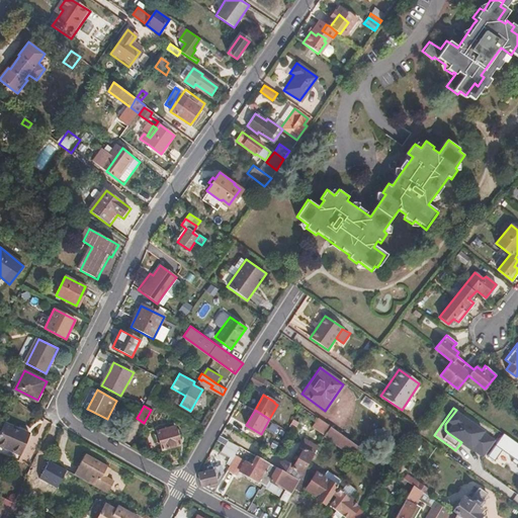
[(484,457),(496,440),(486,433),(487,431),(463,415),(456,410),(445,424),(445,430),(448,433),(461,442),(484,457)]
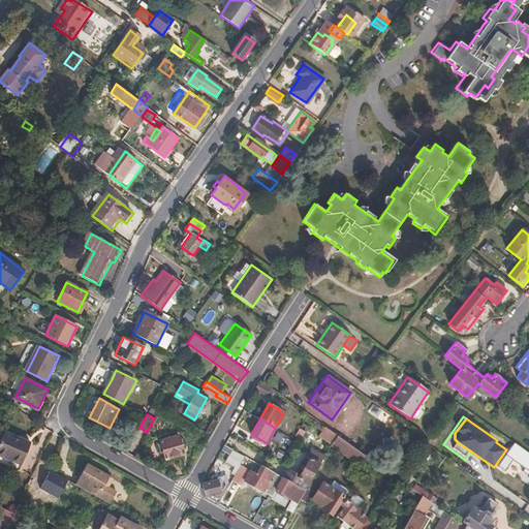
[(496,442),(506,449),(511,441),(478,418),(473,424),(497,440),(496,442)]
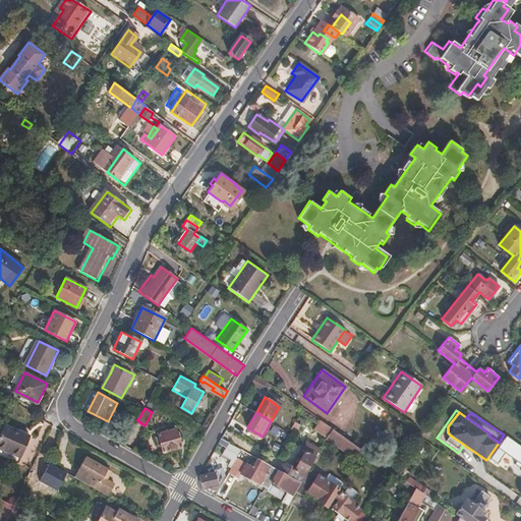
[(329,439),(334,430),(321,420),(314,429),(329,439)]
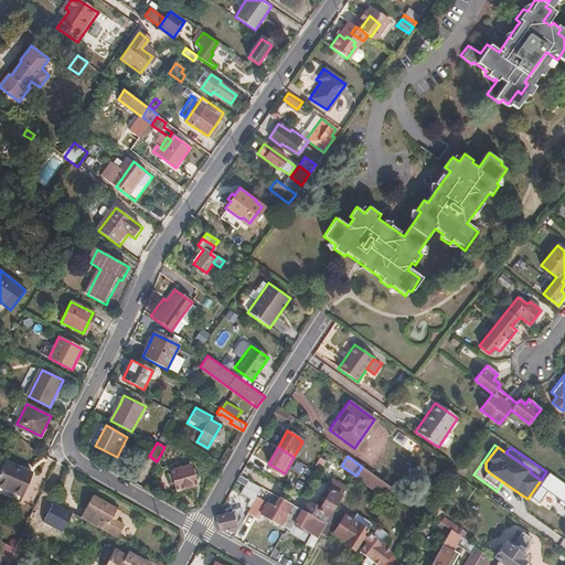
[(0,484),(23,494),(32,472),(6,460),(0,472),(0,484)]
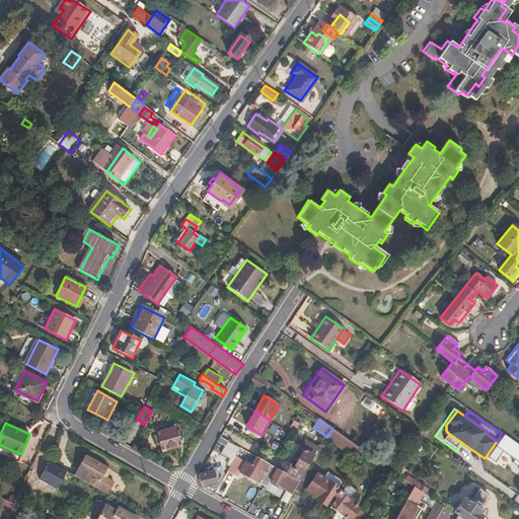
[(179,445),(174,426),(156,432),(161,450),(179,445)]
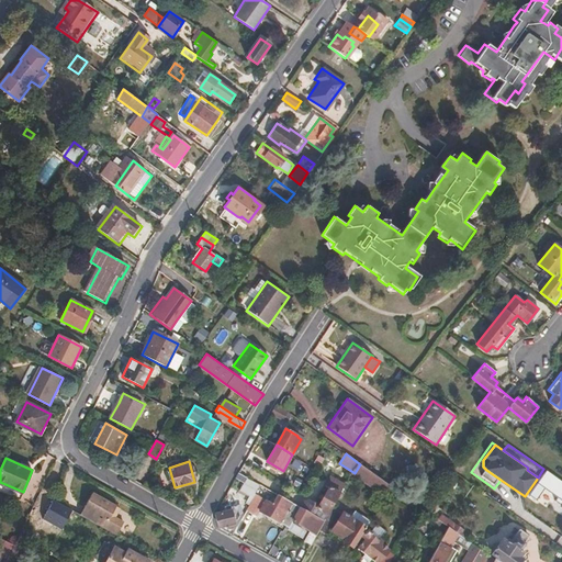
[(394,489),(360,464),(355,473),(353,475),(388,499),(394,489)]
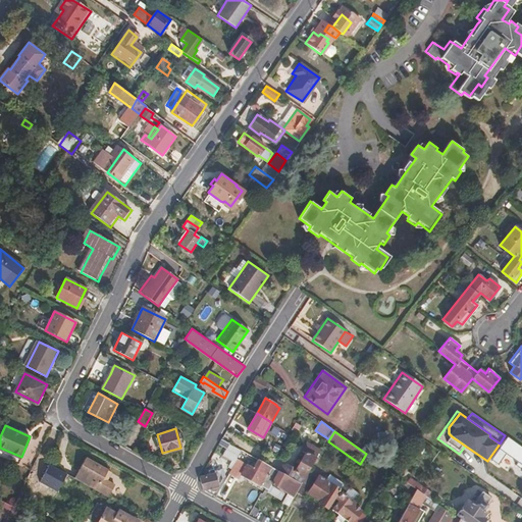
[(521,448),(507,437),(502,445),(490,461),(498,466),(506,455),(517,463),(516,466),(521,470),(521,471),(521,448)]
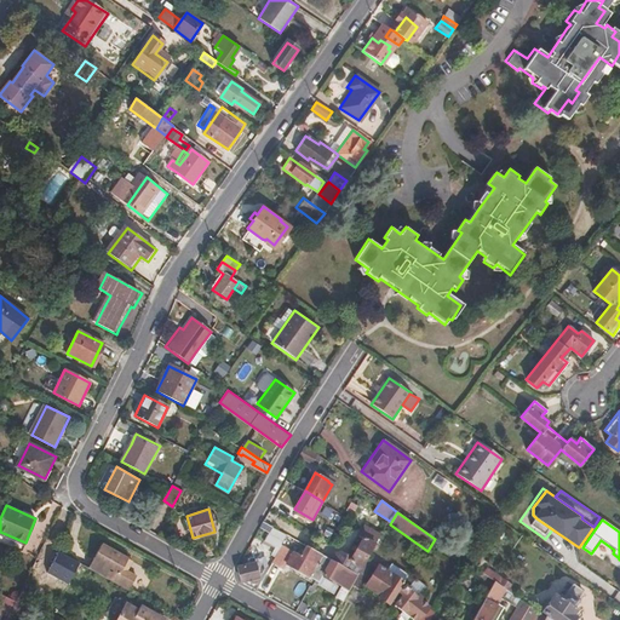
[(271,534),(275,527),(264,521),(260,527),(271,534)]
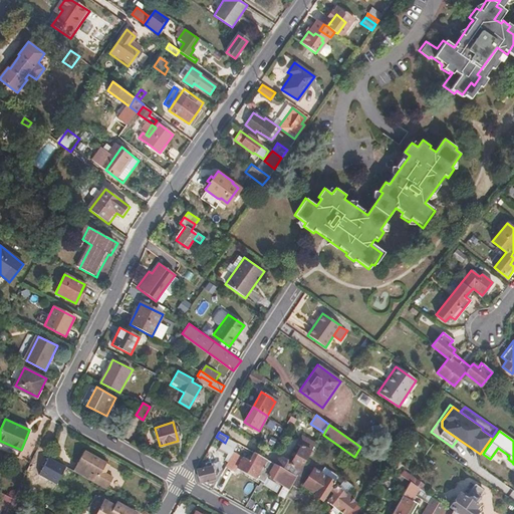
[(298,475),(305,462),(316,443),(301,435),(297,442),(301,444),(291,461),(290,463),(287,461),(288,459),(282,456),(279,454),(274,462),(276,463),(298,475)]
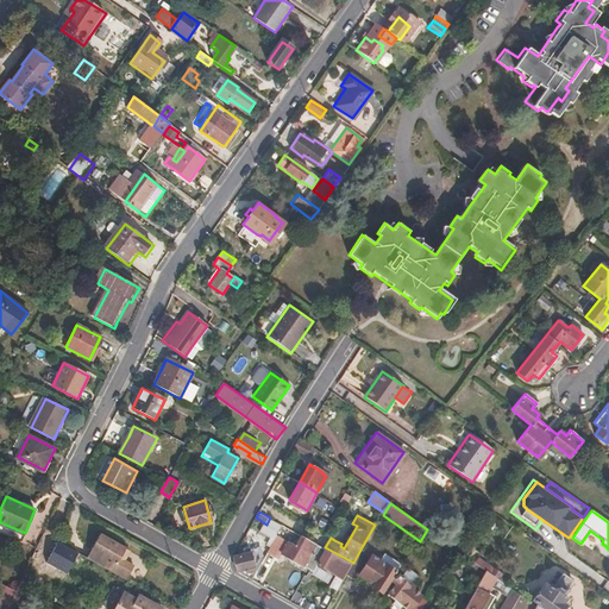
[(318,564),(325,550),(324,548),(299,534),(294,544),(275,533),(264,551),(276,558),(280,552),(309,569),(313,571),(318,564)]
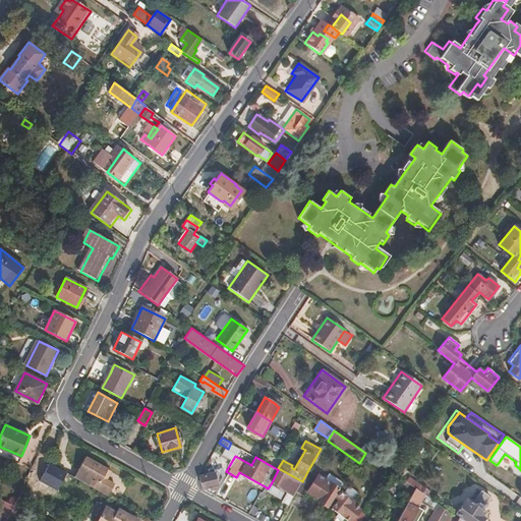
[(109,477),(106,475),(108,470),(85,457),(75,477),(109,497),(115,485),(108,481),(109,477)]
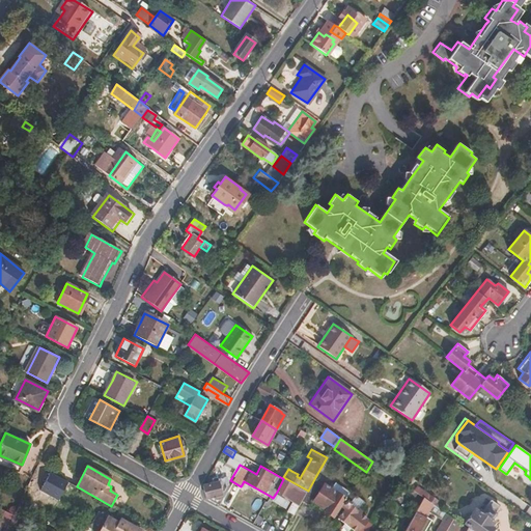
[(68,482),(51,472),(42,491),(59,500),(68,482)]
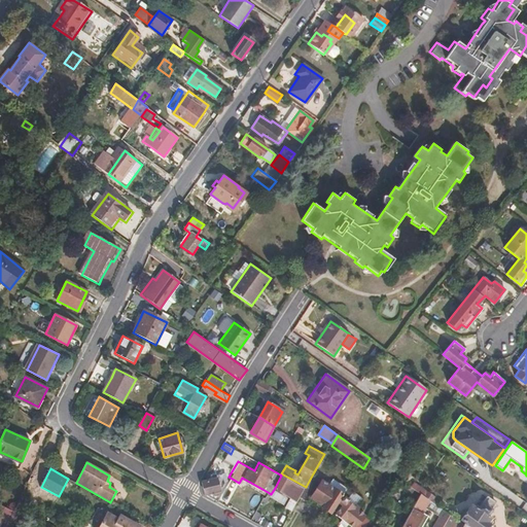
[(219,490),(218,485),(222,484),(220,475),(216,476),(216,478),(202,482),(205,493),(206,494),(219,490)]
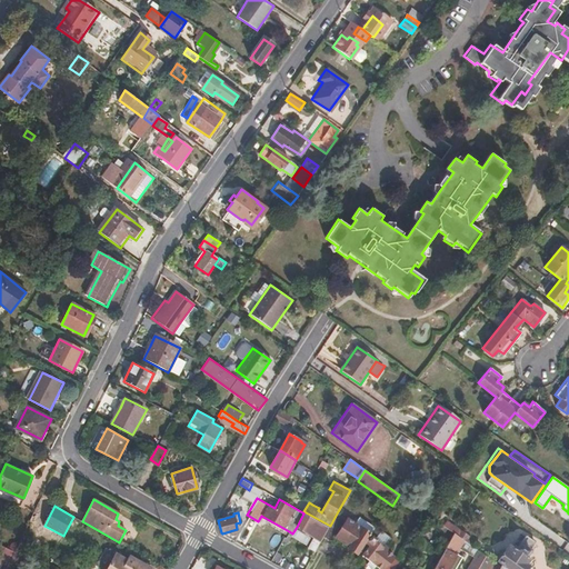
[(323,536),(328,528),(305,515),(297,527),(315,538),(309,547),(315,551),(323,536)]
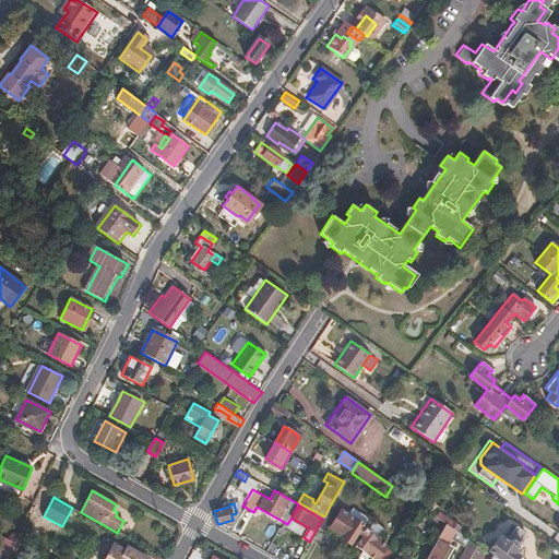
[(366,526),(359,522),(363,518),(353,511),(349,516),(344,513),(341,518),(339,516),(342,511),(333,506),(323,520),(319,527),(329,533),(332,528),(345,536),(343,539),(353,546),(355,543),(358,538),(366,526)]
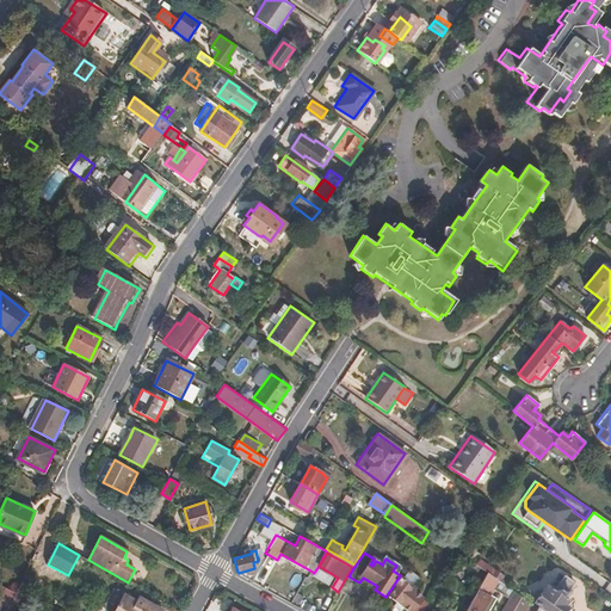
[(489,573),(467,610),(489,610),(499,594),(508,599),(500,610),(524,610),(526,609),(530,603),(503,582),(507,575),(480,560),(476,566),(489,573)]
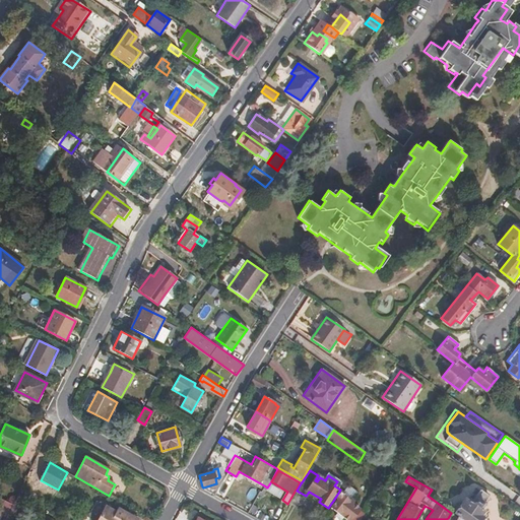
[(350,519),(361,519),(367,511),(354,503),(356,500),(354,499),(353,498),(358,492),(348,485),(343,493),(342,492),(341,491),(336,498),(338,499),(335,503),(332,507),(334,508),(335,509),(339,512),(337,515),(343,519),(344,518),(345,517),(350,519)]
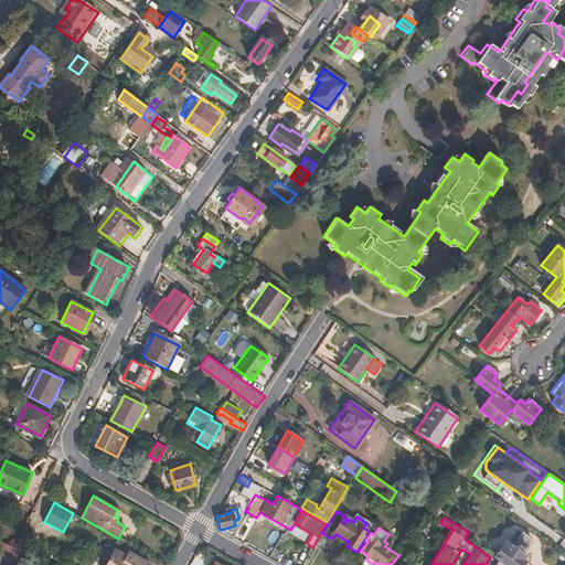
[(498,561),(497,564),(498,564),(529,564),(529,563),(526,561),(530,555),(525,552),(534,539),(522,531),(513,544),(505,539),(498,550),(499,551),(493,558),(498,561)]
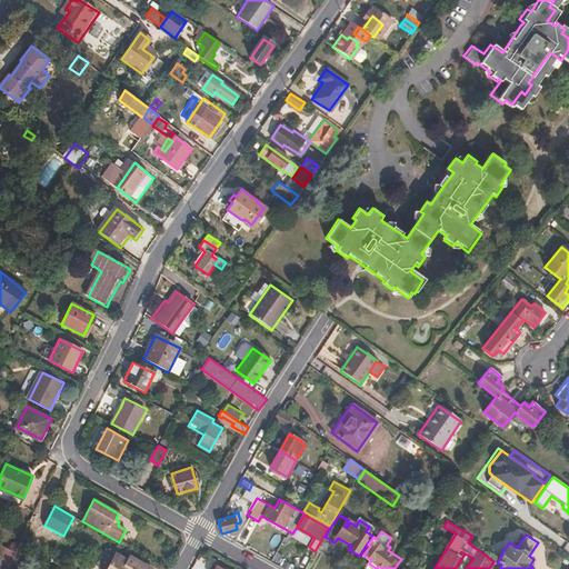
[(26,553),(31,540),(23,536),(18,547),(17,548),(26,553)]
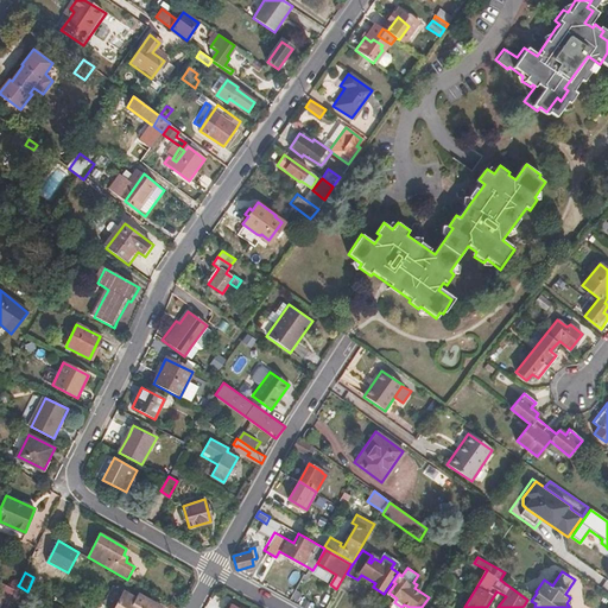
[(6,607),(11,599),(18,587),(10,583),(0,578),(0,607),(6,607)]
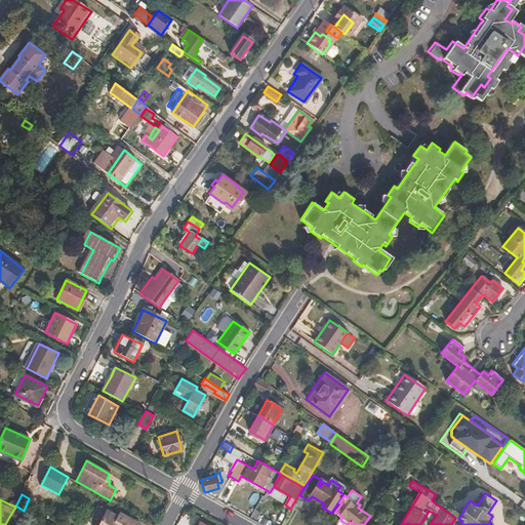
[(17,522),(24,511),(15,506),(15,507),(9,517),(15,521),(17,522)]
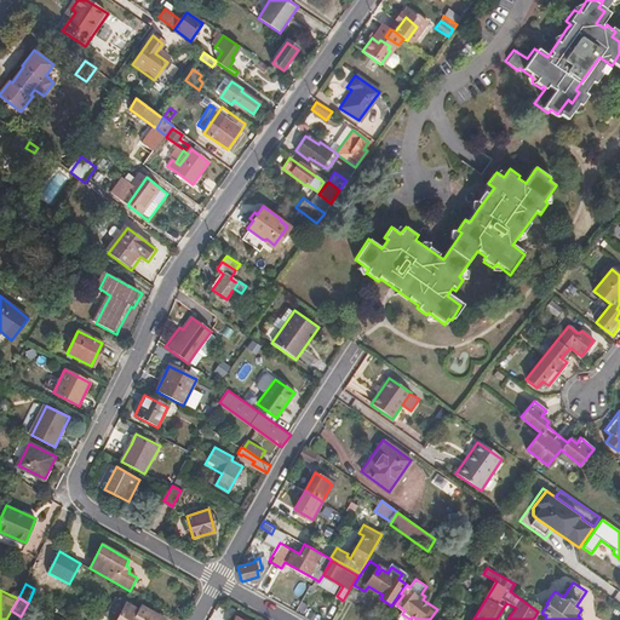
[(139,612),(141,609),(127,602),(116,619),(124,619),(124,618),(130,607),(139,612)]
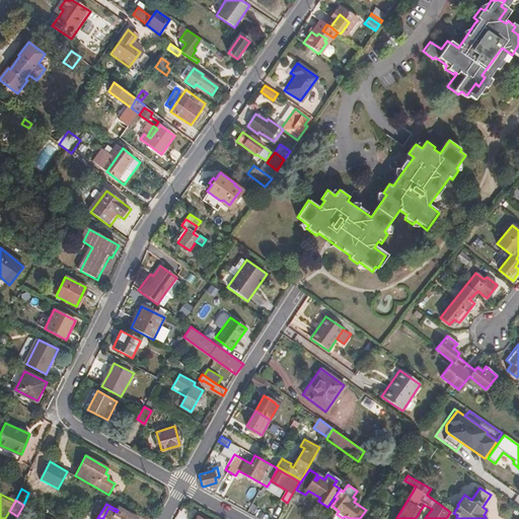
[(135,518),(137,516),(120,507),(118,510),(117,512),(108,508),(103,517),(103,518),(135,518)]
